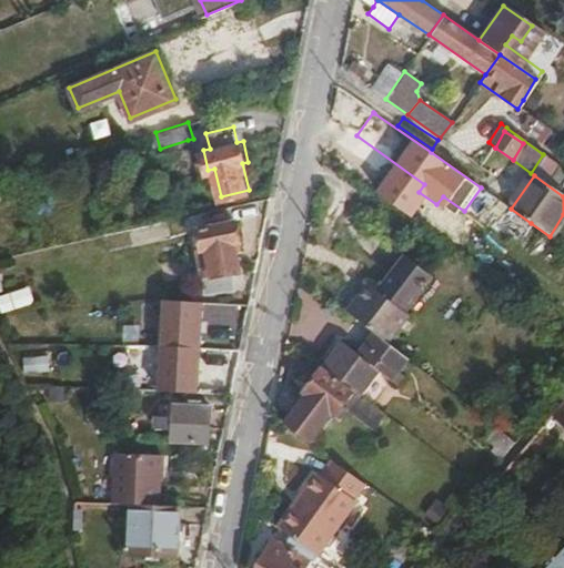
[(517,241),(531,223),(511,209),(499,226),(517,241)]
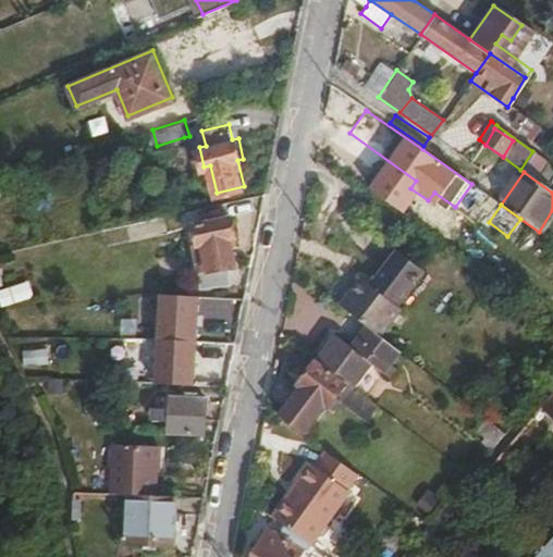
[(195,223),(199,244),(208,242),(212,268),(238,262),(234,235),(240,234),(235,214),(195,223)]
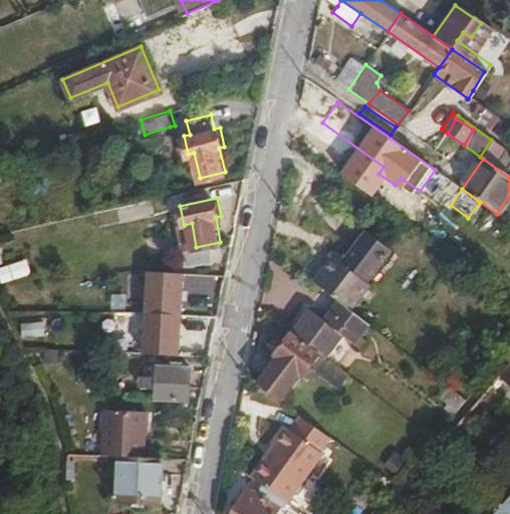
[(192,223),(184,225),(179,226),(183,250),(196,247),(192,223)]
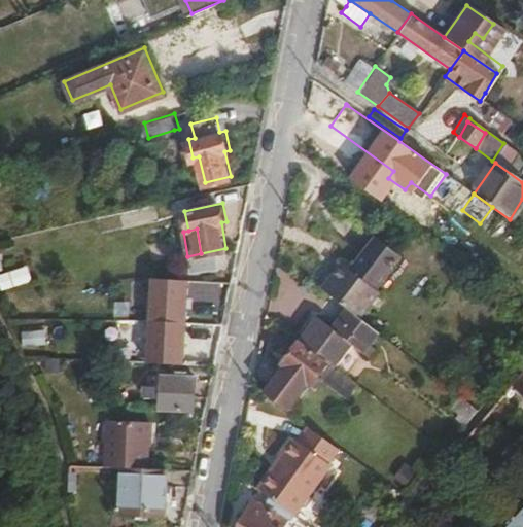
[(342,265),(321,291),(349,312),(358,319),(379,292),(342,265)]
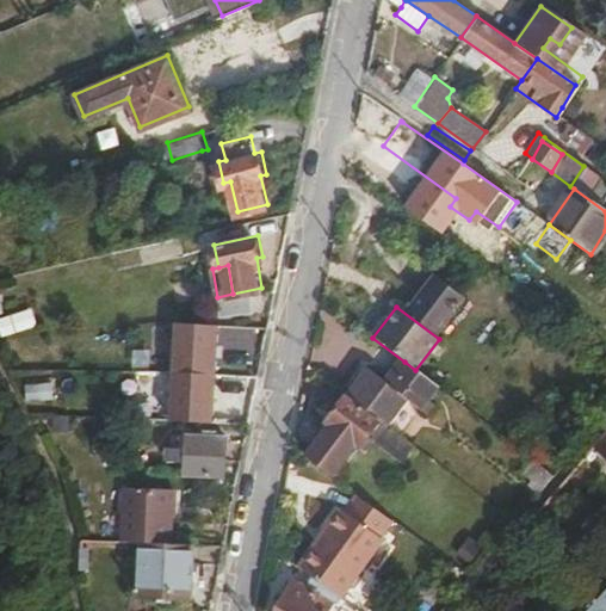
[(211,326),(168,323),(166,374),(209,376),(211,326)]
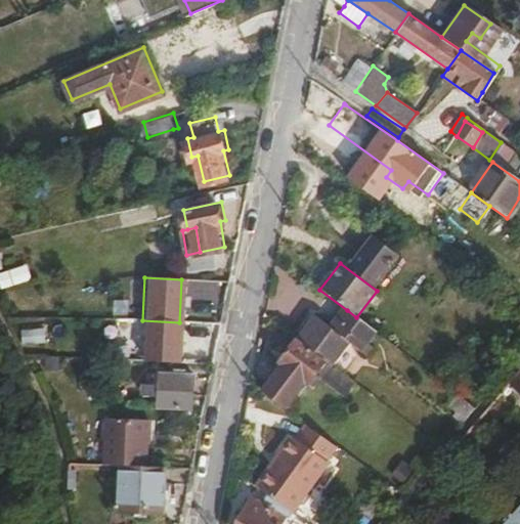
[(360,352),(376,332),(356,317),(347,310),(332,330),(349,343),(360,352)]
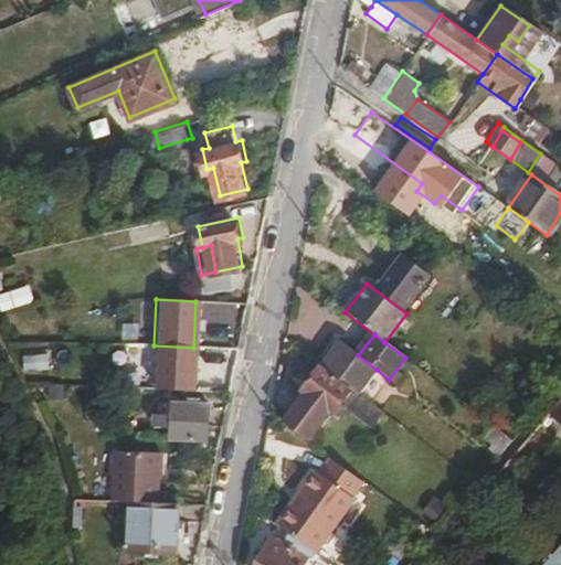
[(358,355),(337,341),(320,363),(356,390),(359,393),(377,370),(358,355)]
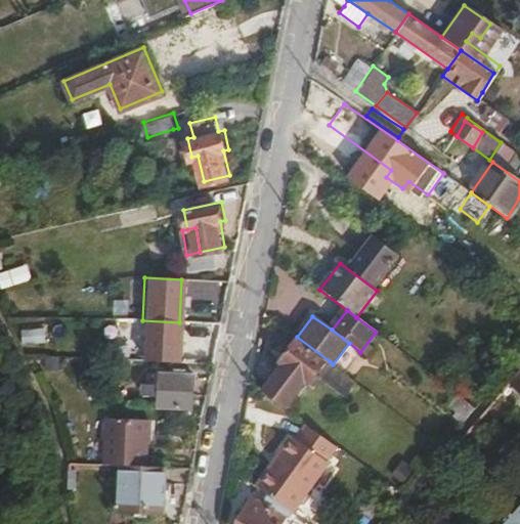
[(179,322),(142,320),(140,361),(177,363),(179,322)]
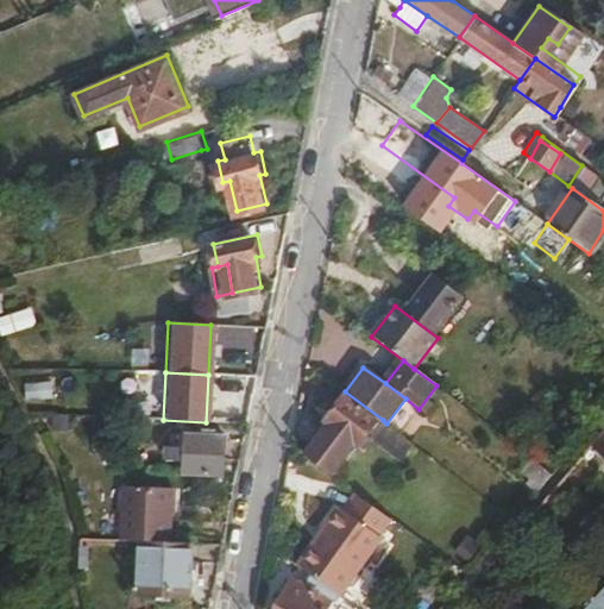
[(383,420),(345,391),(325,419),(329,421),(306,452),(335,473),(364,434),(370,438),(383,420)]
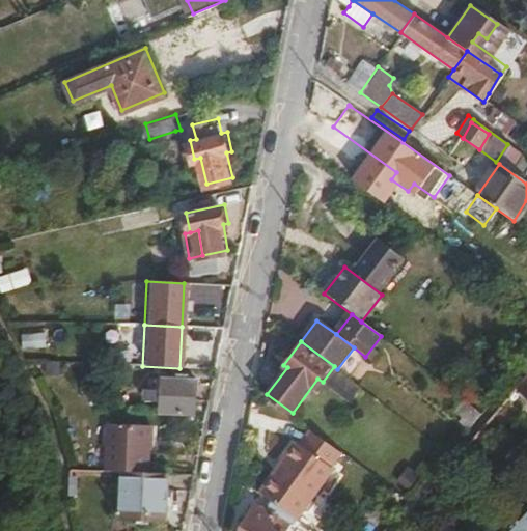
[(526,396),(526,373),(516,386),(526,396)]
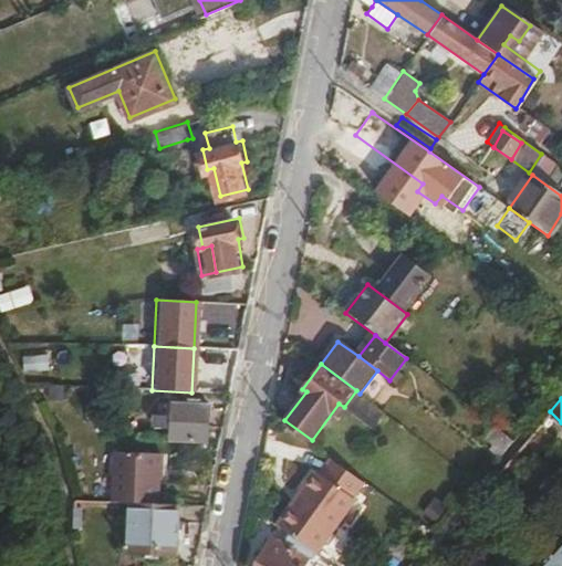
[(210,404),(174,402),(173,411),(156,410),(155,422),(173,423),(172,437),(207,439),(210,404)]
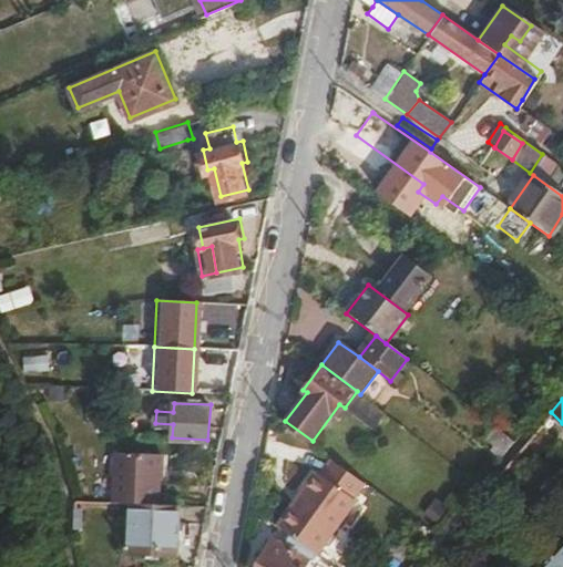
[(114,452),(113,502),(129,502),(159,503),(160,454),(114,452)]
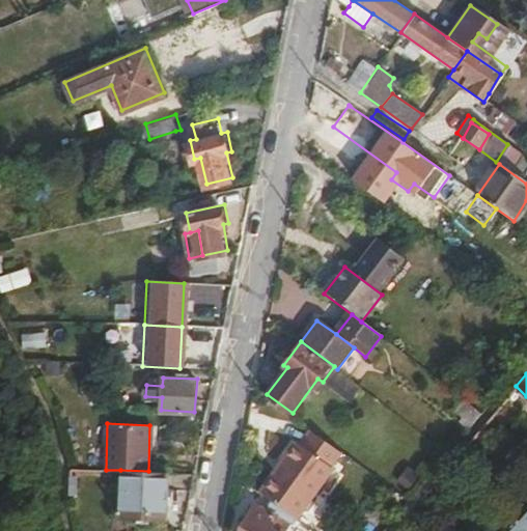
[(255,488),(296,516),(344,451),(309,425),(298,441),(294,438),(280,453),(284,456),(275,469),(271,467),(255,488)]
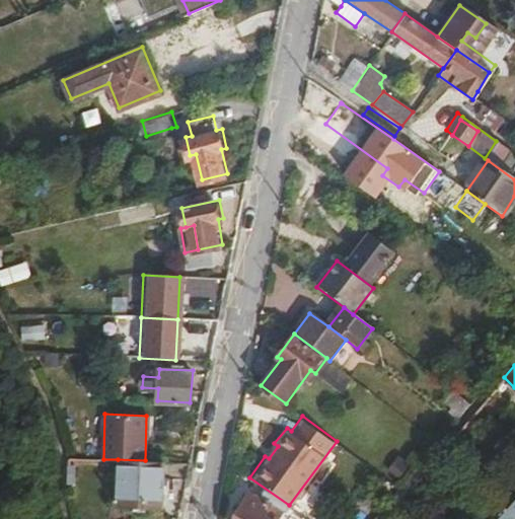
[(164,505),(165,461),(145,460),(118,459),(117,504),(164,505)]
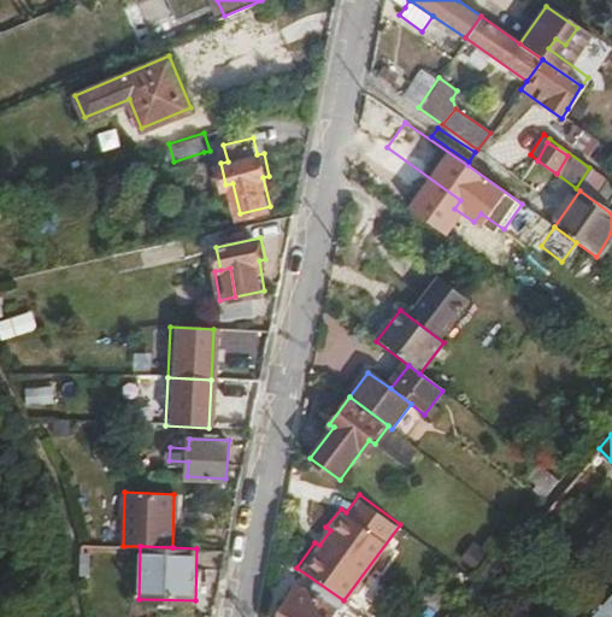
[(221,564),(224,548),(206,548),(206,563),(221,564)]
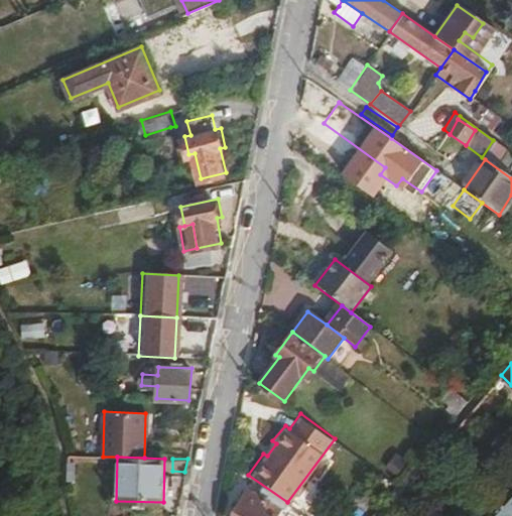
[(511,515),(511,480),(484,513),(487,515),(511,515)]
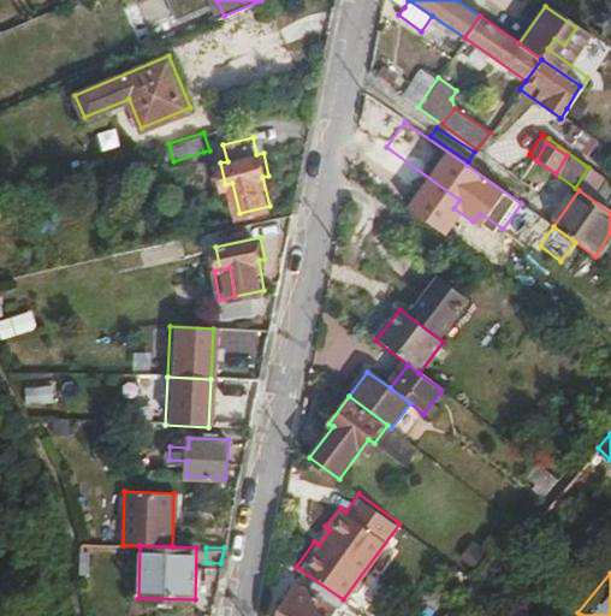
[(333,615),(339,609),(294,581),(273,615),(333,615)]
